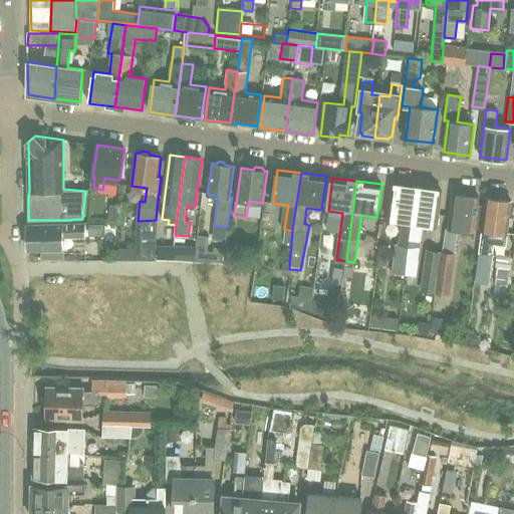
[(403,221),(400,245),(395,245),(392,272),(406,274),(408,257),(417,189),(392,185),(387,219),(403,221)]
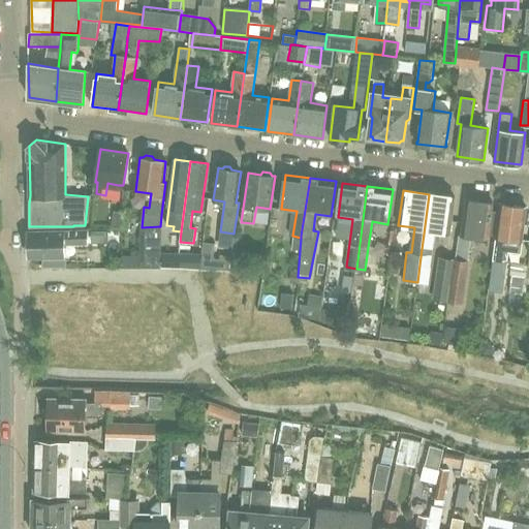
[(455,197),(429,194),(419,265),(417,282),(427,283),(434,230),(449,232),(455,197)]
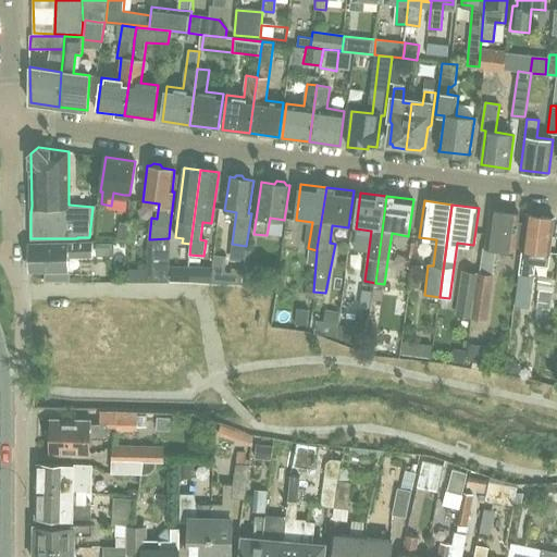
[(497,248),(515,250),(519,214),(491,210),(486,247),(483,248),(480,274),(478,274),(471,318),(489,320),(494,276),(493,276),(497,248)]
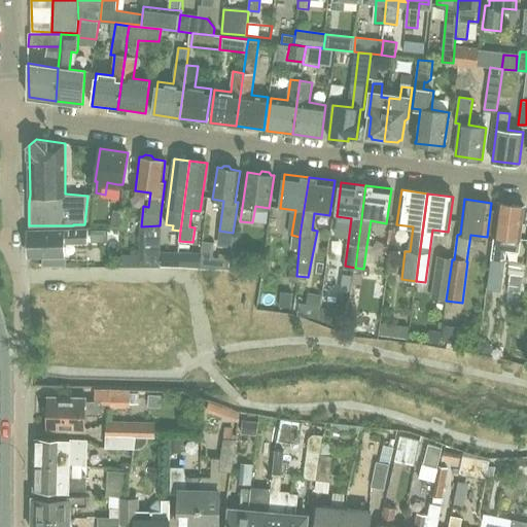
[(525,207),(499,204),(491,260),(505,262),(508,238),(521,240),(525,207)]
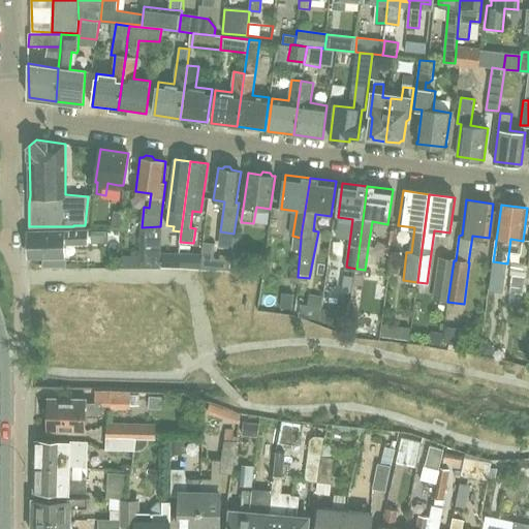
[(122,228),(124,211),(113,210),(112,227),(122,228)]
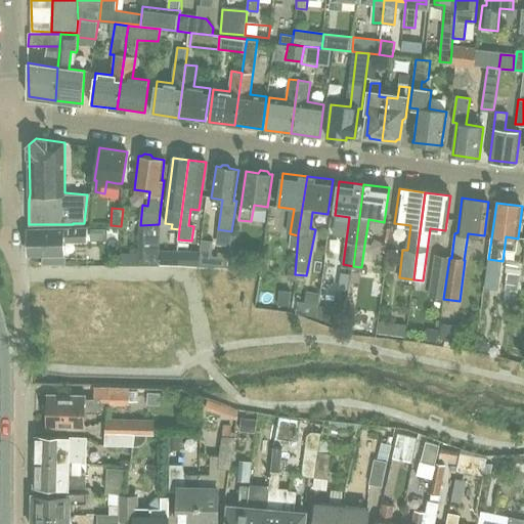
[(30,253),(30,255),(51,255),(63,255),(63,242),(87,242),(87,228),(29,228),(30,253)]
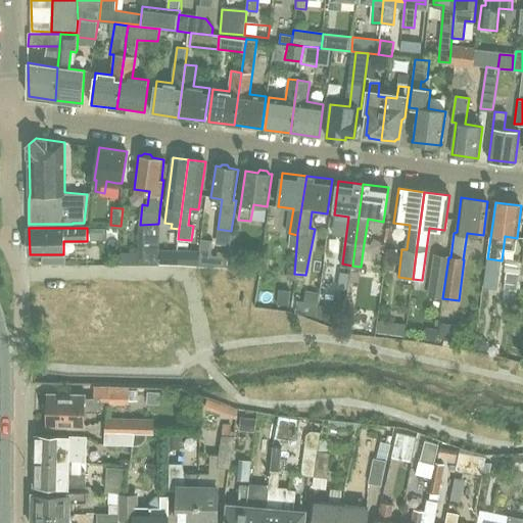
[(227,267),(229,257),(214,255),(216,241),(201,239),(199,249),(197,267),(227,267)]
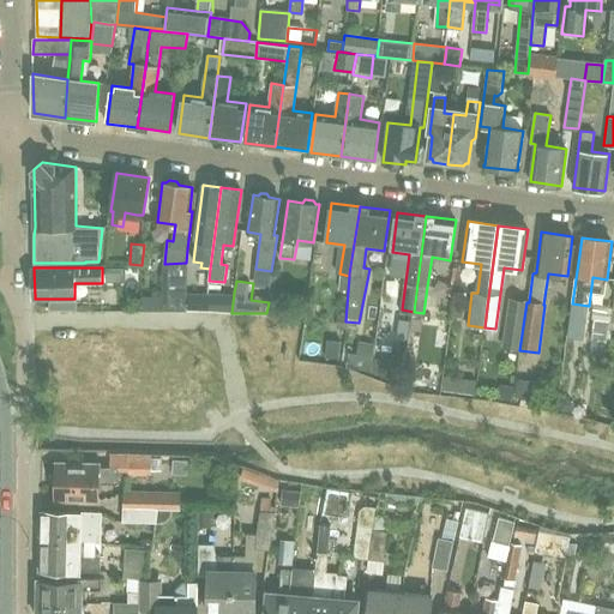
[(163,283),(163,311),(186,311),(186,293),(187,293),(187,282),(163,283)]
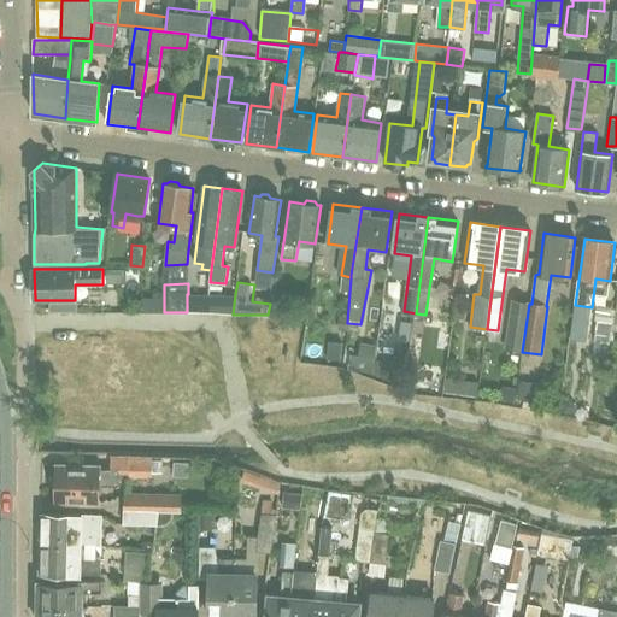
[(188,313),(207,313),(209,294),(188,294),(188,313)]
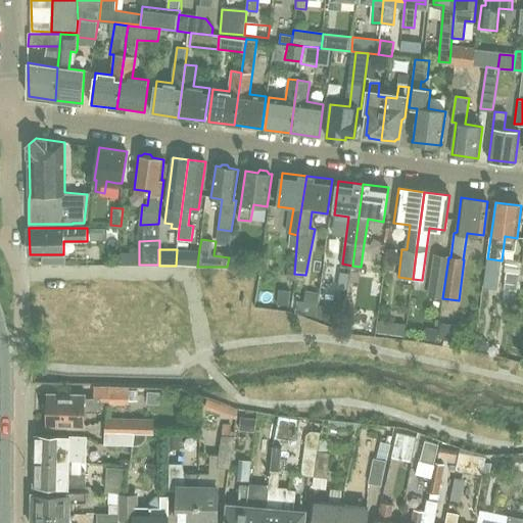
[(176,266),(197,267),(199,249),(177,249),(176,266)]
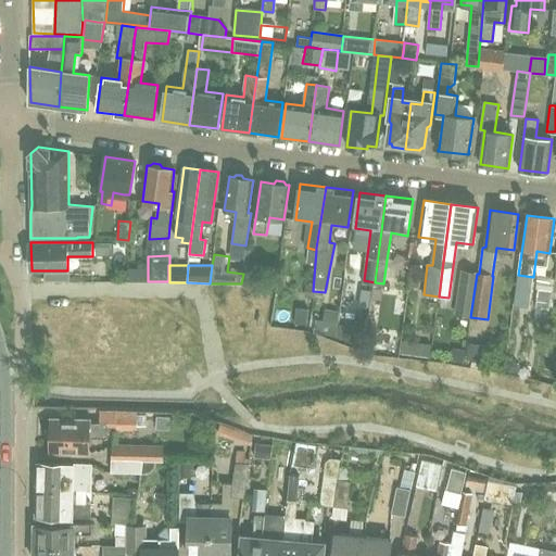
[(243,274),(241,283),(260,283),(261,272),(258,267),(244,265),(243,274)]
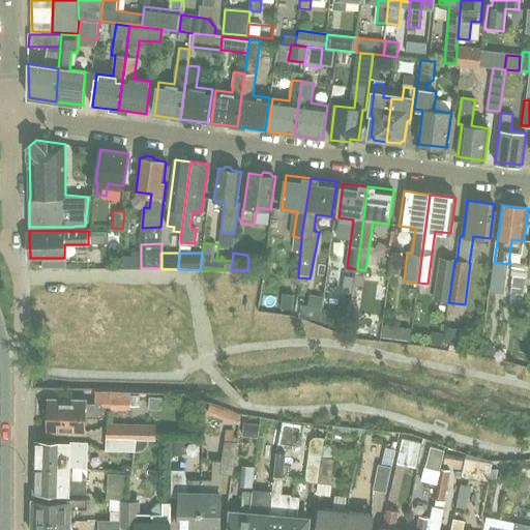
[(448,302),(454,261),(441,259),(436,301),(448,302)]
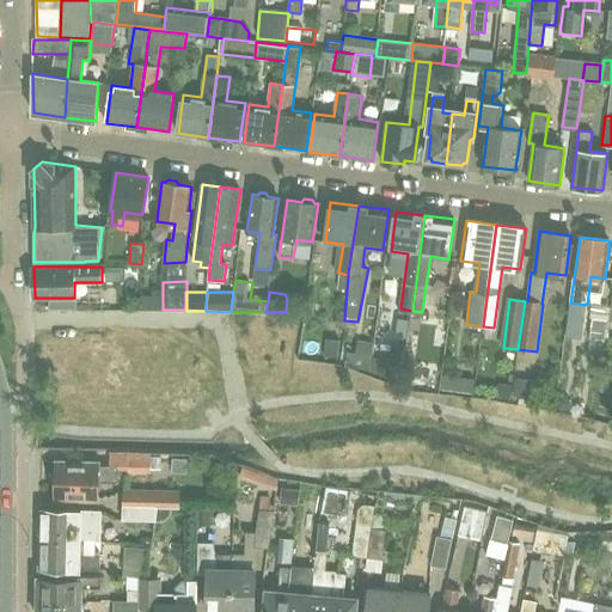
[(410,316),(398,314),(397,322),(396,335),(407,336),(409,324),(410,316)]
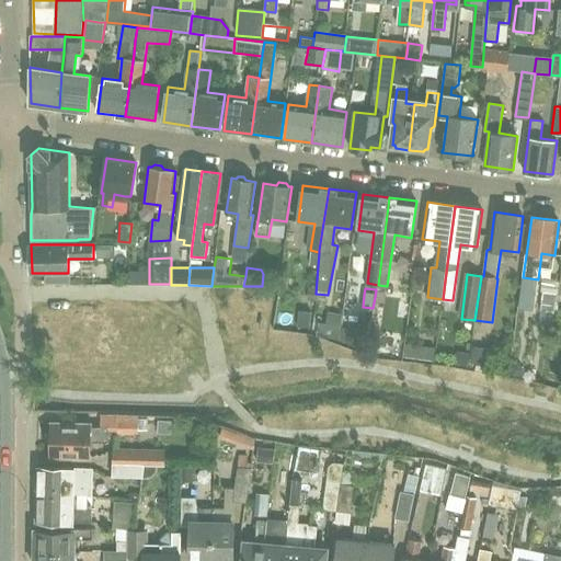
[(542,293),(540,310),(545,310),(554,311),(554,305),(557,294),(544,292),(542,293)]
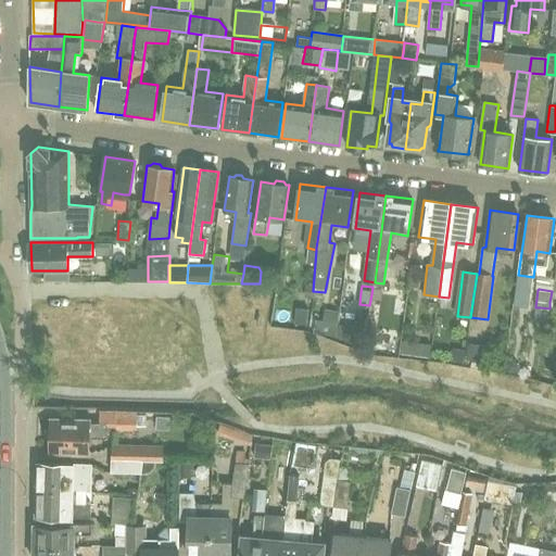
[(311,307),(299,306),(298,321),(308,323),(311,307)]
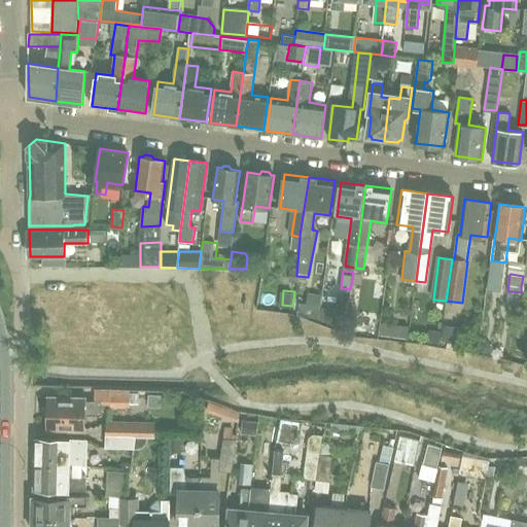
[(318,318),(320,306),(300,303),(297,315),(318,318)]
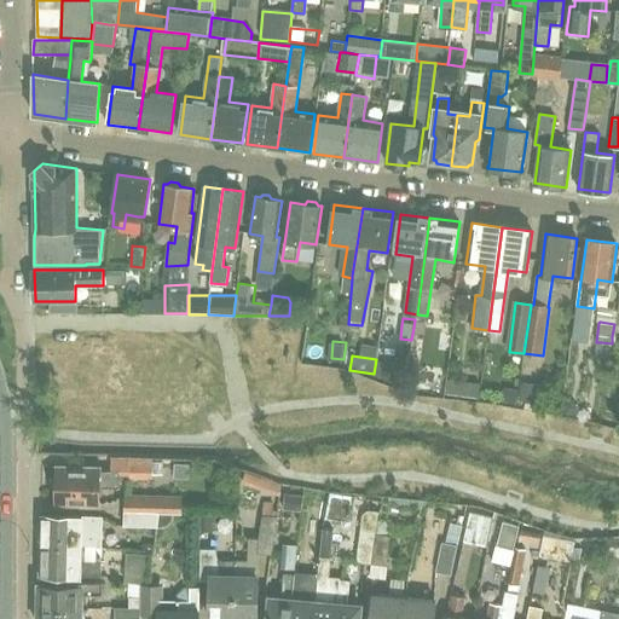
[(447,395),(462,397),(464,382),(450,380),(447,395)]
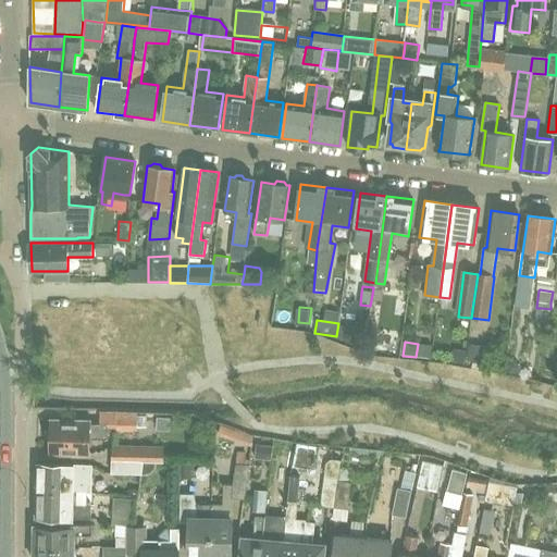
[(469,361),(484,364),(487,346),(471,344),(469,361)]
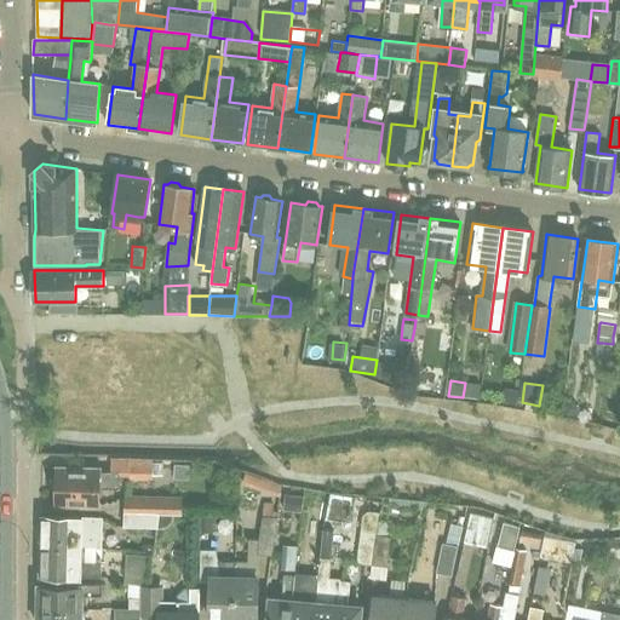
[(619,397),(619,388),(609,386),(607,397),(619,400),(619,397)]
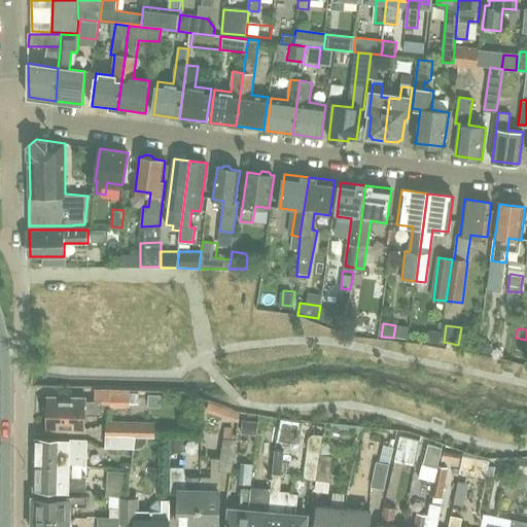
[(440,343),(441,331),(430,330),(428,342),(440,343)]
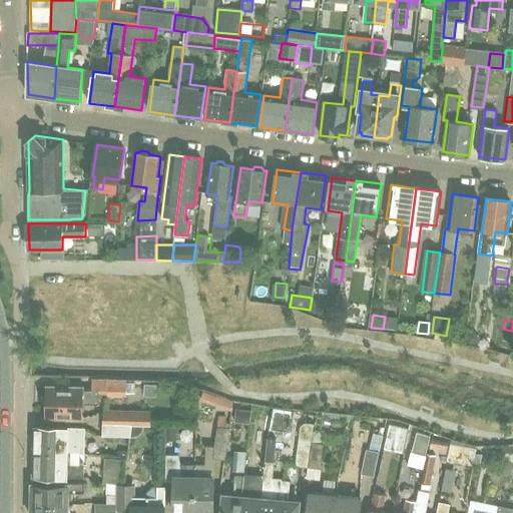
[(474,334),(468,334),(467,344),(467,345),(478,347),(478,340),(474,334)]
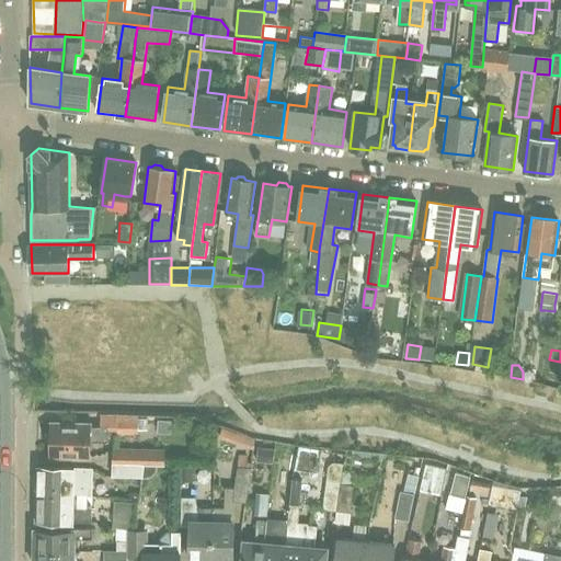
[(136,434),(136,416),(116,415),(116,433),(136,434)]
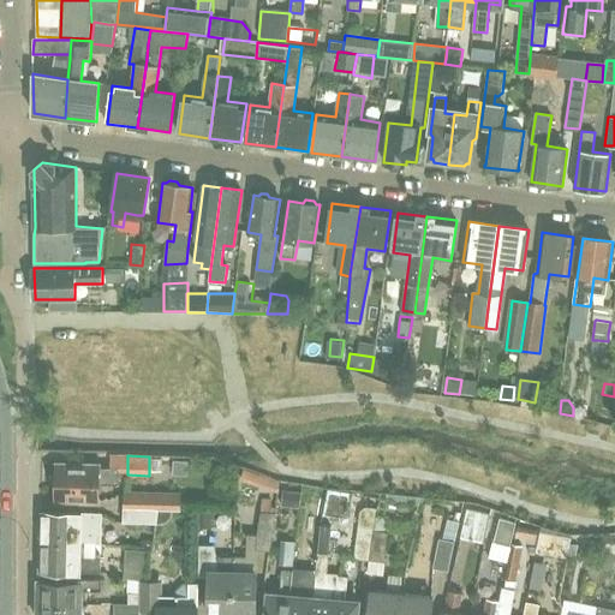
[(57,464),(55,499),(97,501),(97,484),(118,484),(119,467),(97,466),(97,465),(57,464)]
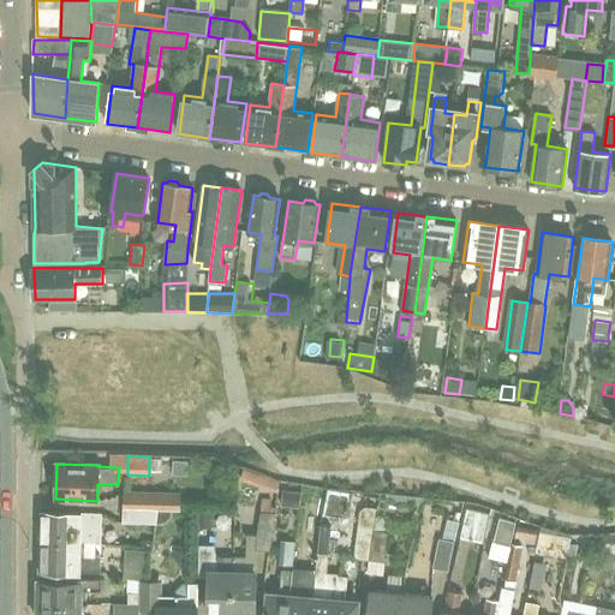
[(279,494),(280,483),(250,472),(240,470),(238,479),(279,494)]
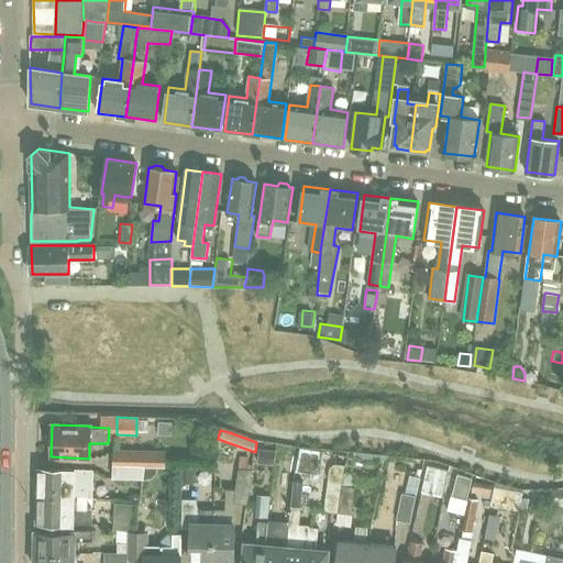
[(274,450),(260,448),(257,463),(265,464),(275,465),(275,464),(276,450),(274,450)]
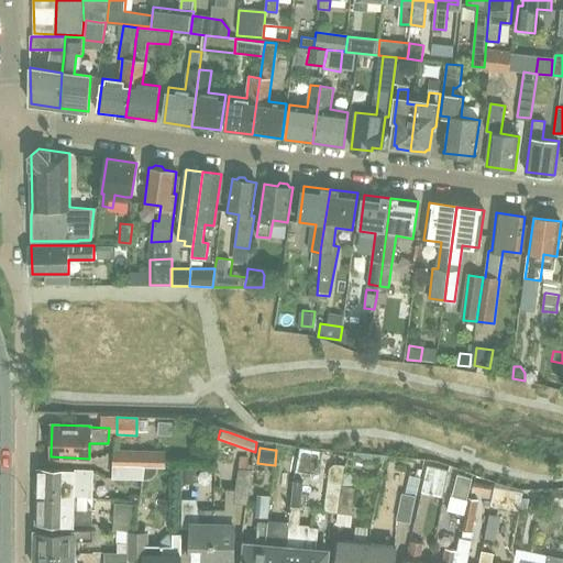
[(114,452),(113,466),(144,467),(156,467),(165,468),(166,453),(114,452)]
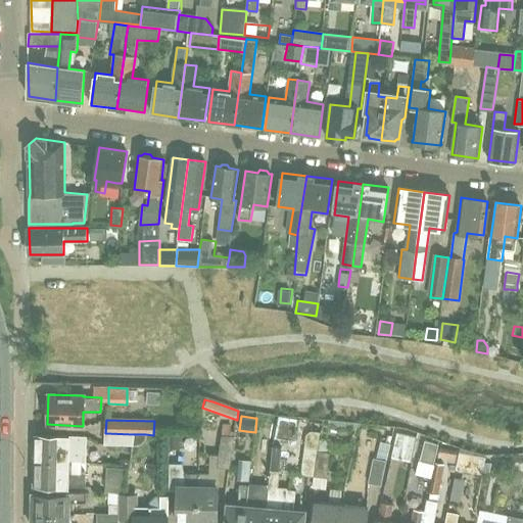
[(322,431),(312,430),(306,433),(301,474),(313,476),(322,431)]
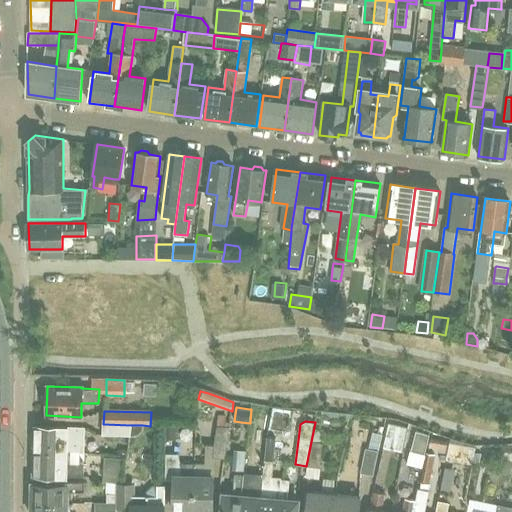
[(103,424),(103,436),(130,437),(131,425),(103,424)]
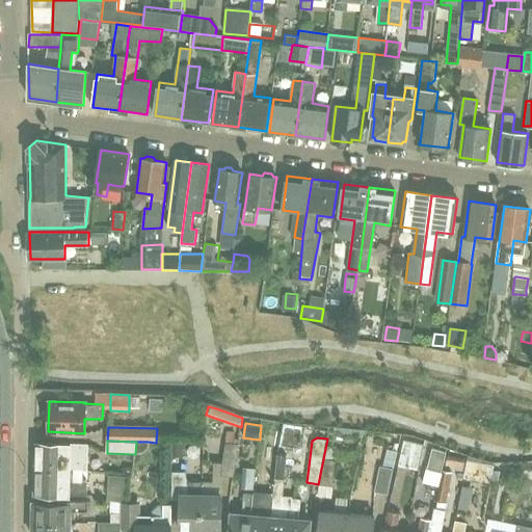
[(404,441),(398,467),(408,469),(418,471),(424,445),(416,443),(404,441)]
